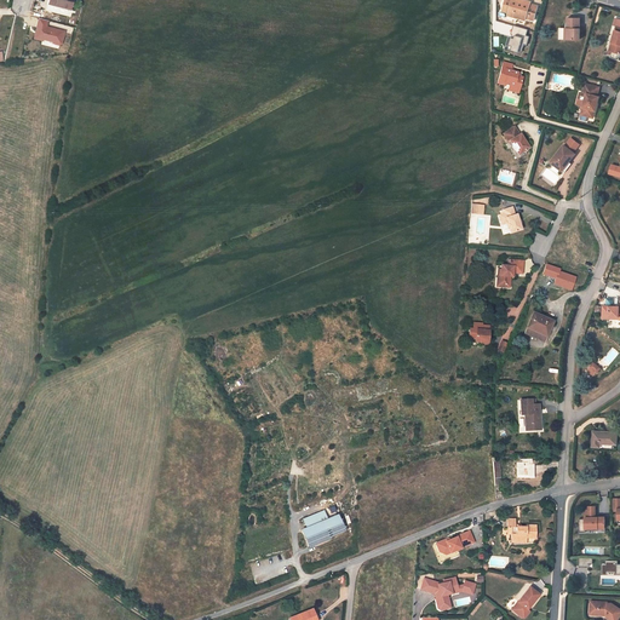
[(73,0),(49,0),(47,10),(70,16),(73,0)]
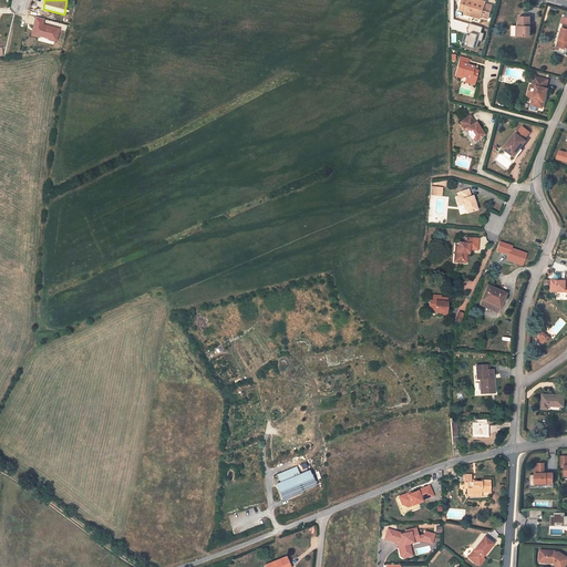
[(473,0),(462,0),(460,10),(465,11),(481,16),(488,18),(492,6),(485,3),(473,0)]
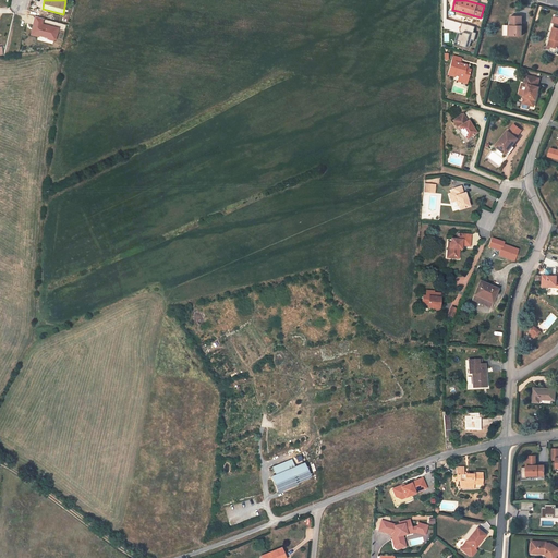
[(56,40),(59,27),(43,23),(44,19),(34,15),(29,35),(56,40)]
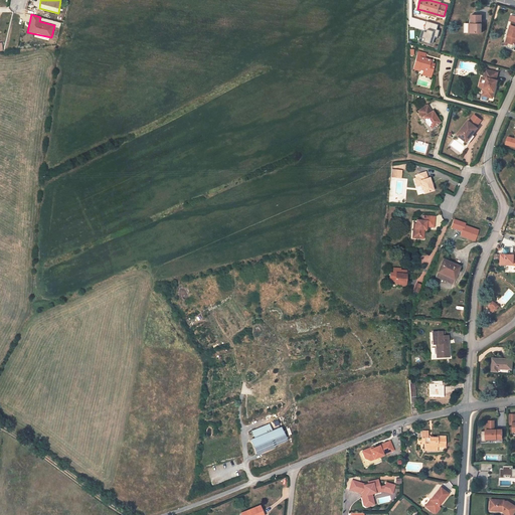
[(481,32),(482,15),(471,14),(471,23),(468,23),(468,32),(473,32),(481,32)]
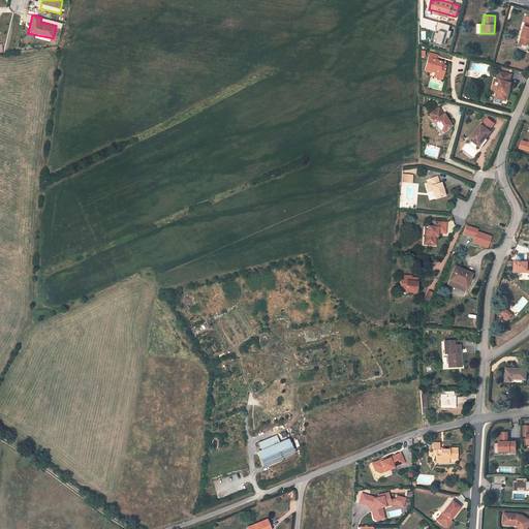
[(450,25),(438,22),(436,29),(437,29),(433,42),(442,44),(443,42),(445,43),(447,37),(449,38),(452,31),(448,30),(450,25)]
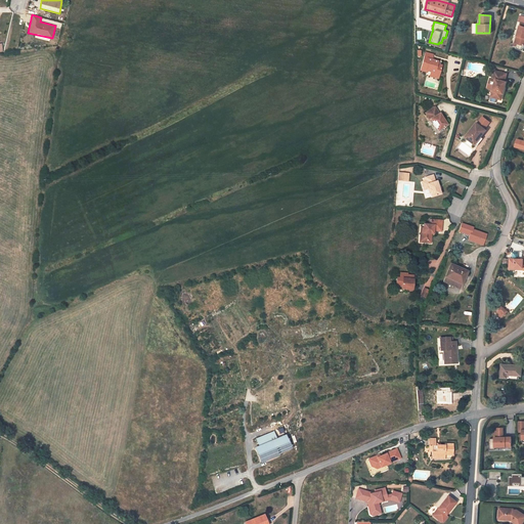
[(438,61),(432,59),(433,54),(425,52),(421,70),(427,72),(427,70),(431,71),(431,72),(434,73),(434,74),(439,75),(442,66),(437,63),(438,61)]
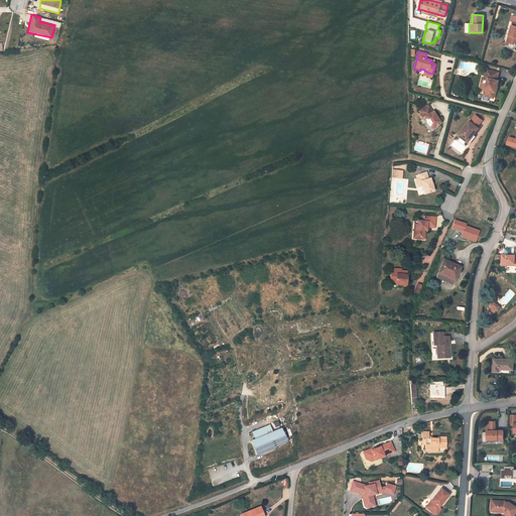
[(500,73),(488,70),(486,77),(489,78),(488,82),(485,95),(495,98),(500,81),(498,80),(500,73)]
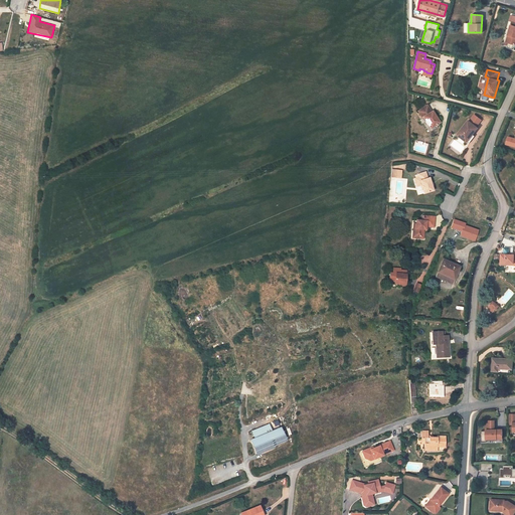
[(439,123),(432,112),(431,113),(431,112),(426,106),(417,112),(421,118),(422,118),(430,129),(439,123)]
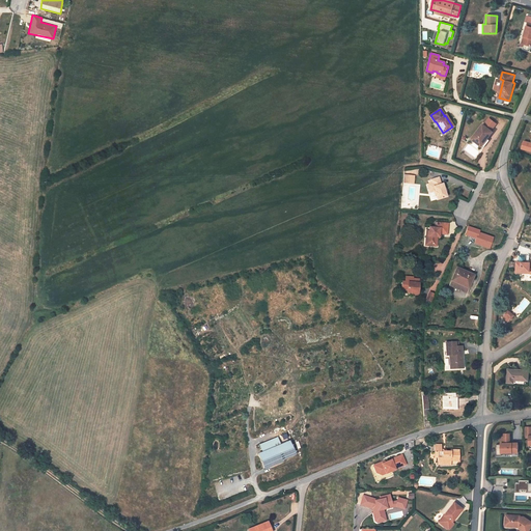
[(490,118),(484,126),(491,131),(496,123),(490,118)]
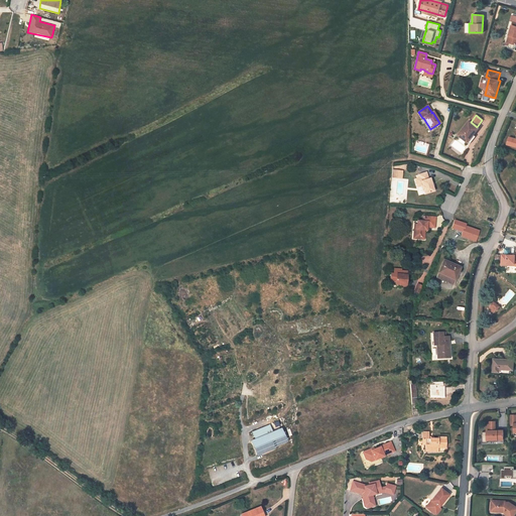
[(469,120),(458,134),(468,142),(474,134),(479,128),(477,127),(471,122),(469,120)]
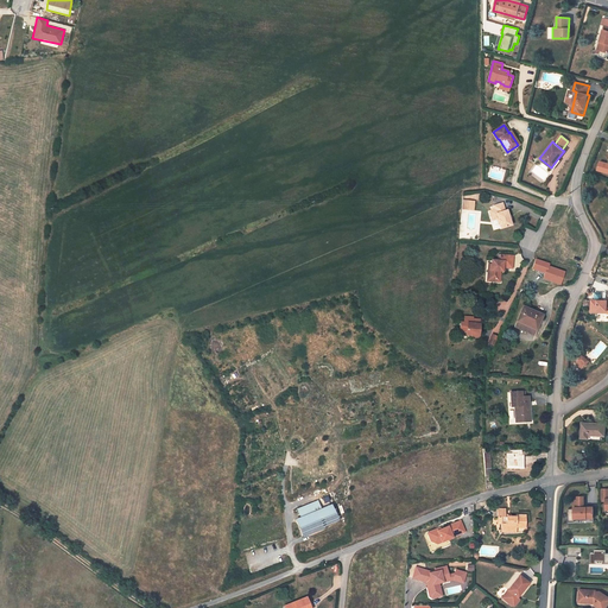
[(558,158),(551,168),(553,169),(561,160),(558,158)]
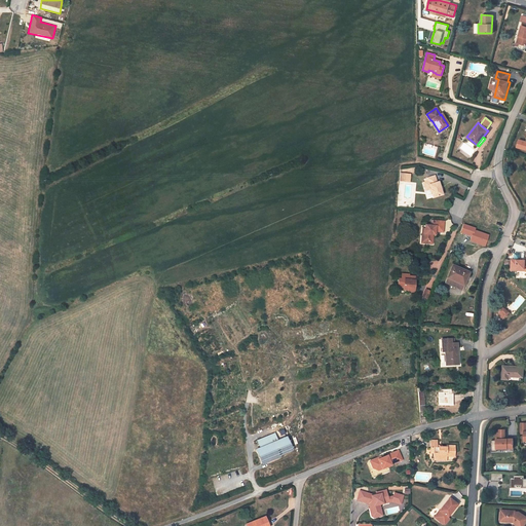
[(525,140),(519,139),(517,147),(525,149),(525,140)]
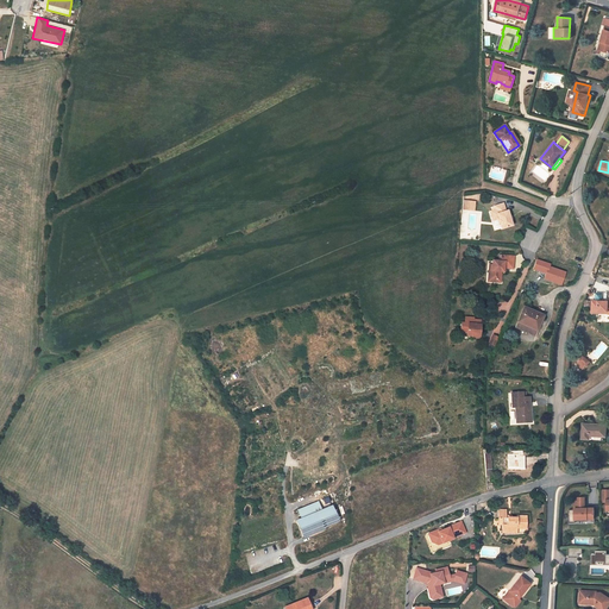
[(512,225),(507,209),(504,211),(502,203),(494,206),(495,208),(490,211),(491,215),(495,214),(496,220),(498,225),(500,224),(501,228),(512,225)]
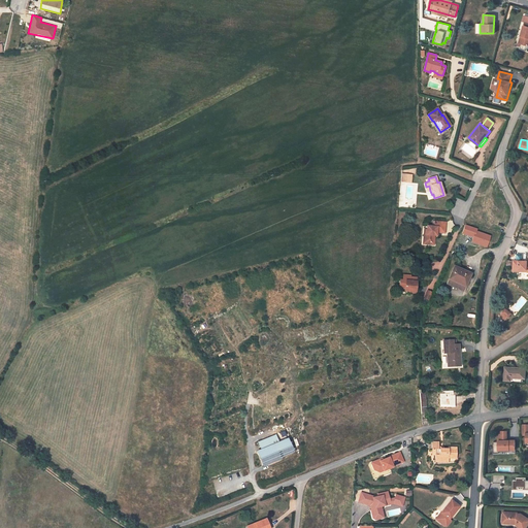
[(426,230),(426,234),(425,234),(424,244),(430,244),(430,240),(433,241),(434,235),(435,235),(436,232),(443,232),(444,222),(432,221),(431,226),(427,226),(426,230)]
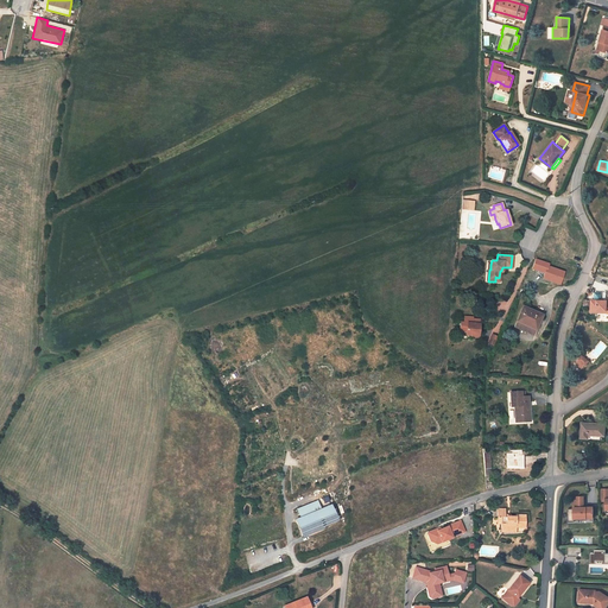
[(549,264),(536,260),(533,268),(545,272),(548,266),(549,264)]
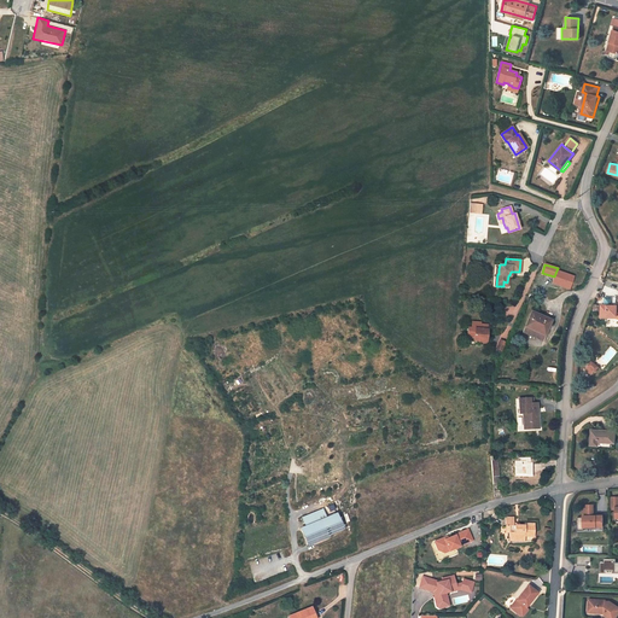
[(573,277),(557,270),(554,277),(553,283),(570,289),(573,277)]
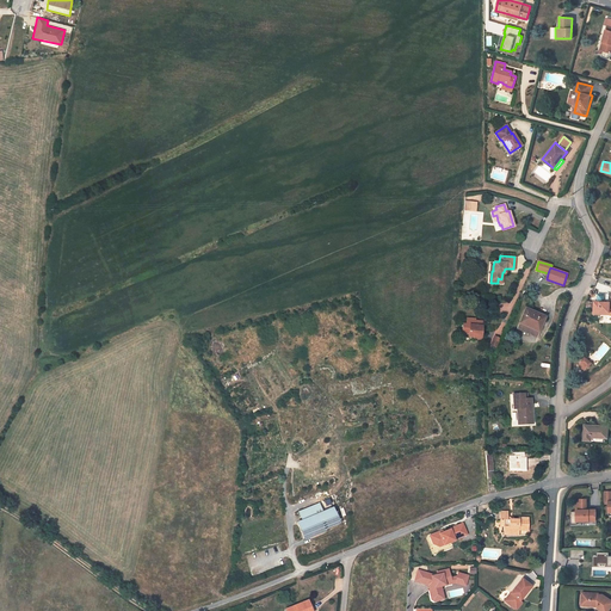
[(610,301),(600,300),(600,302),(594,301),(593,312),(609,313),(610,313),(610,300),(610,302),(610,301)]
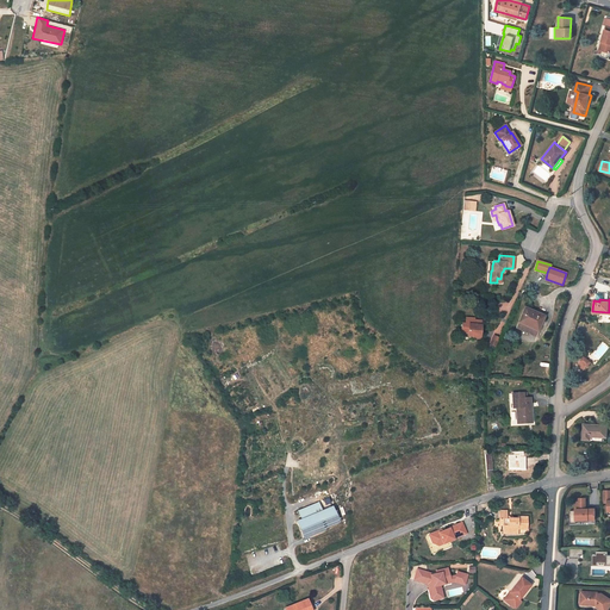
[(543,316),(524,307),(518,322),(537,330),(543,316)]
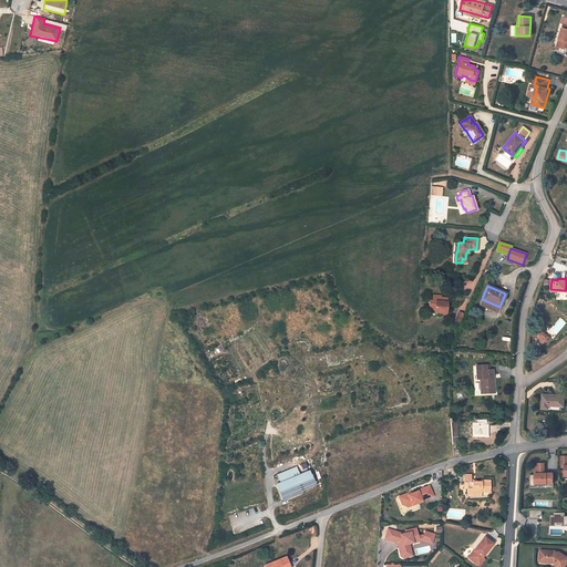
[(434,312),(440,313),(440,315),(447,316),(449,301),(441,300),(442,296),(433,296),(433,301),(429,300),(429,310),(435,310),(434,312)]
